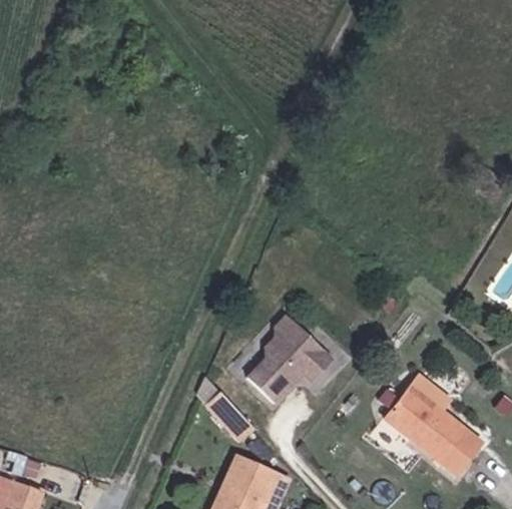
[(276,342),(287,341),(296,329),(286,320),(276,332),(276,342)]
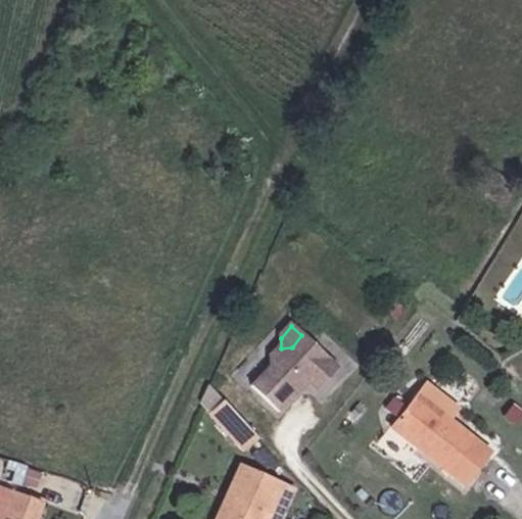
[(272,371),(255,392),(285,417),(303,393),(299,390),(307,381),(312,384),(321,392),(341,367),(301,335),(292,347),(281,348),(271,361),(272,371)]
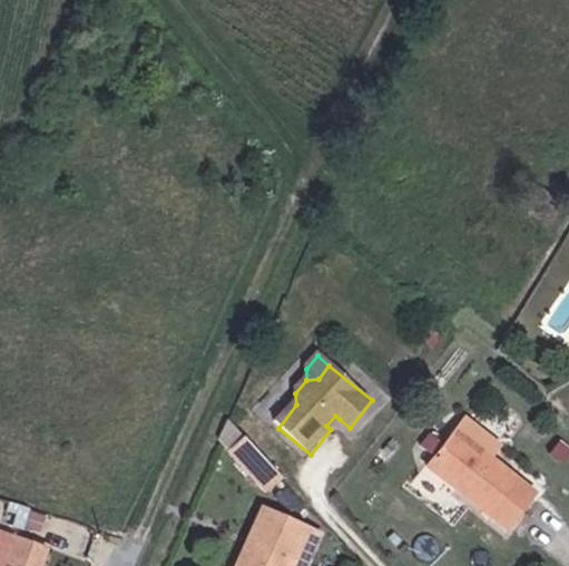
[(326,426),(331,429),(340,419),(335,416),(326,426)]
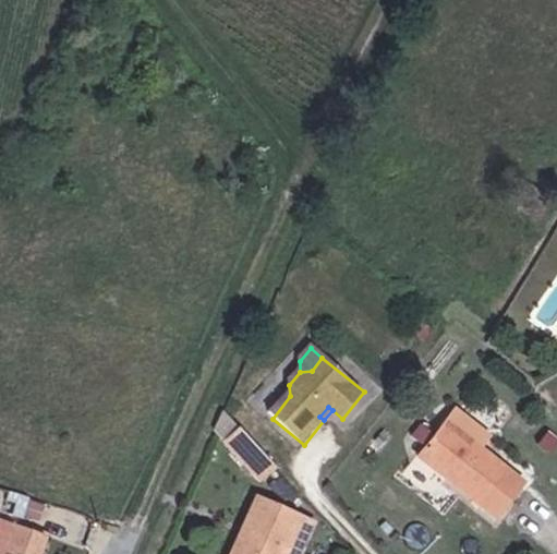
[(458,407),(447,419),(472,441),(482,429),(458,407)]
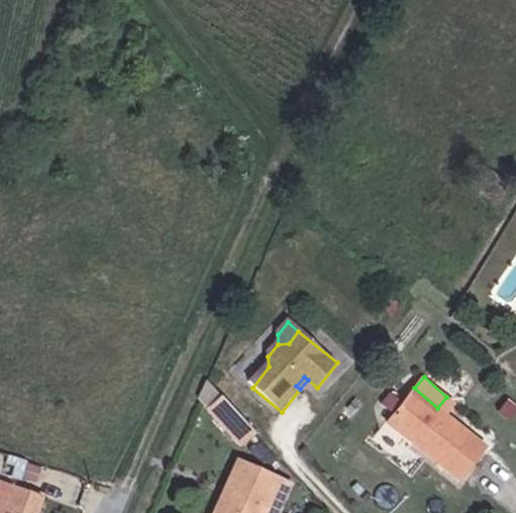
[(204,400),(237,439),(251,427),(218,388),(204,400)]
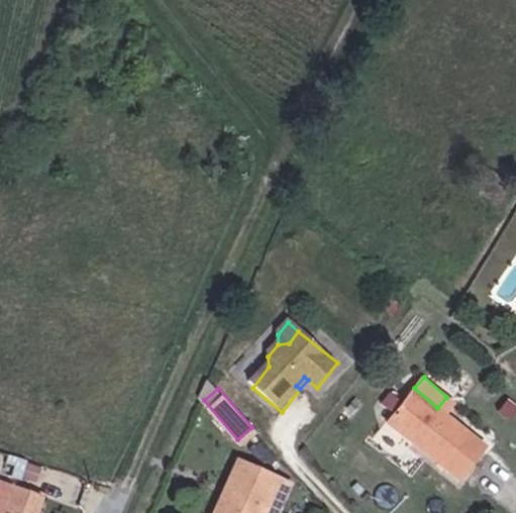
[(437,408),(414,388),(388,418),(440,463),(466,432),(437,408)]
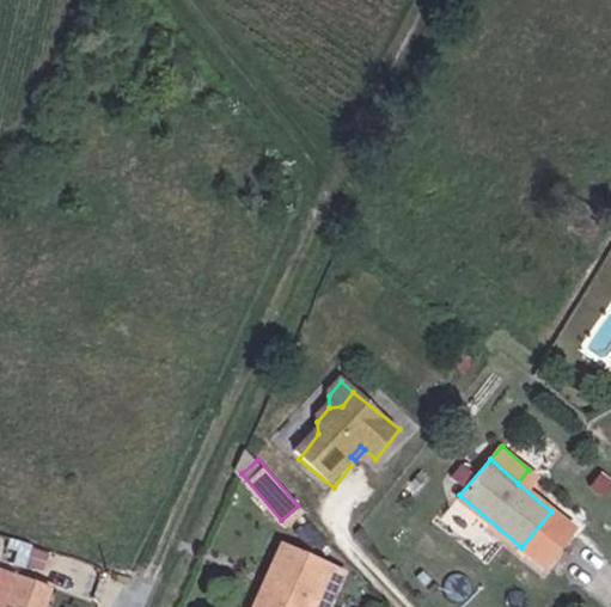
[(321,606),(335,564),(287,549),(275,583),(283,586),(276,606),(321,606)]
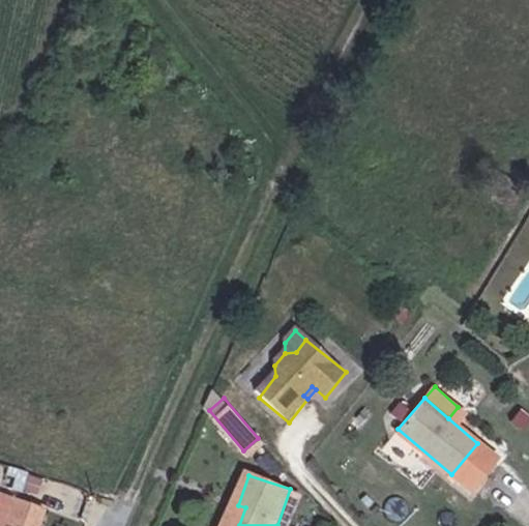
[(6,478),(0,495),(0,522),(9,525),(46,525),(57,498),(6,478)]
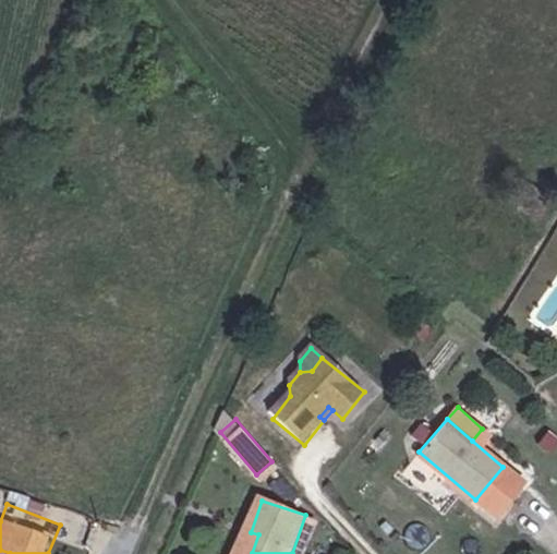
[(310,553),(322,521),(305,515),(292,553),(310,553)]
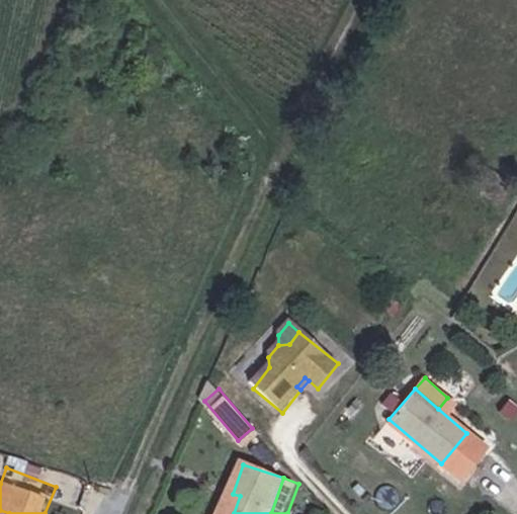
[(226,513),(234,513),(240,496),(233,494),(226,513)]
